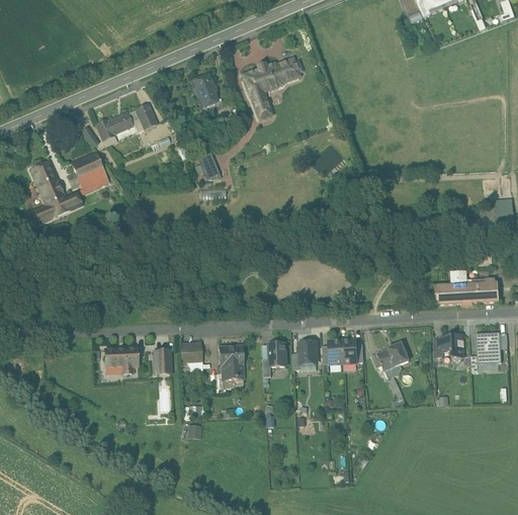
[(424,0),(428,8),(442,1),(441,0),(424,0)]
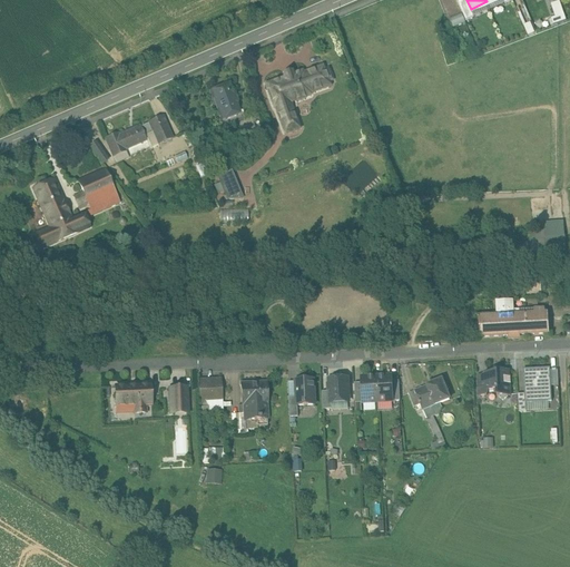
[(554,13),(549,16),(551,22),(566,17),(560,0),(550,0),(554,13)]
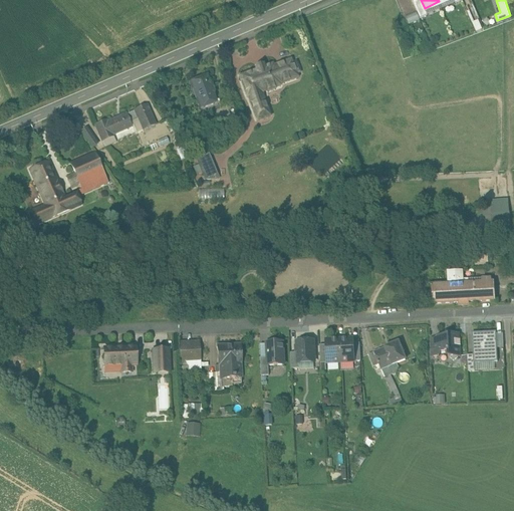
[(409,21),(420,16),(417,9),(406,14),(409,21)]
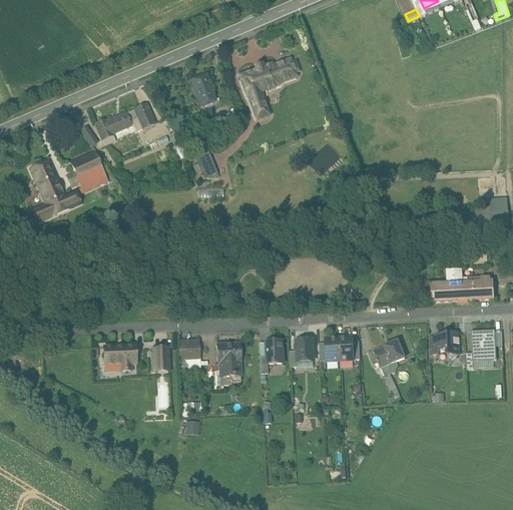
[(291,57),(279,61),(285,79),(298,75),(291,57)]
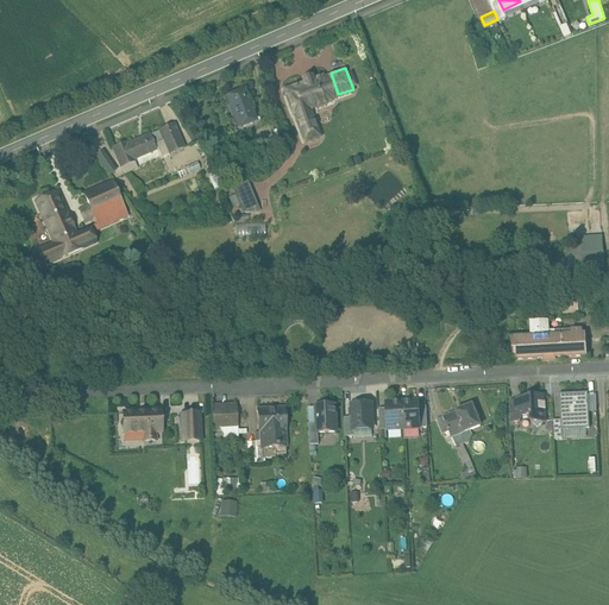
[(324,73),(313,76),(312,74),(302,77),(303,80),(283,87),(293,113),(294,113),(305,140),(320,134),(311,107),(316,105),(316,106),(327,102),(326,101),(332,99),(332,96),(338,94),(331,73),(324,75),(324,73)]
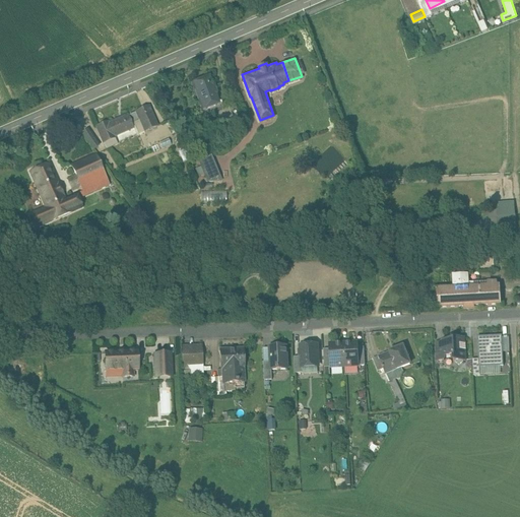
[(211,73),(191,81),(203,114),(223,106),(211,73)]
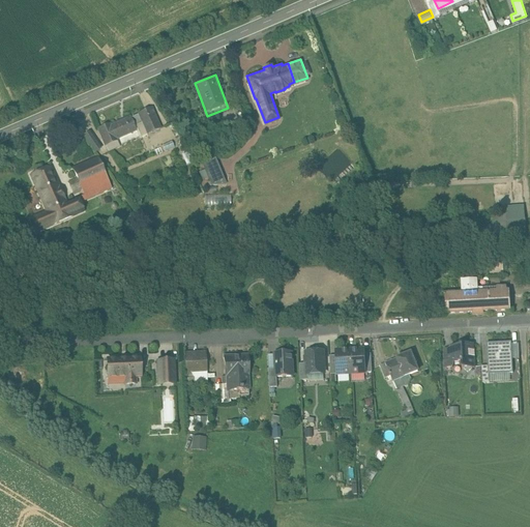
[(151,106),(139,111),(142,119),(142,120),(147,132),(160,126),(151,106)]
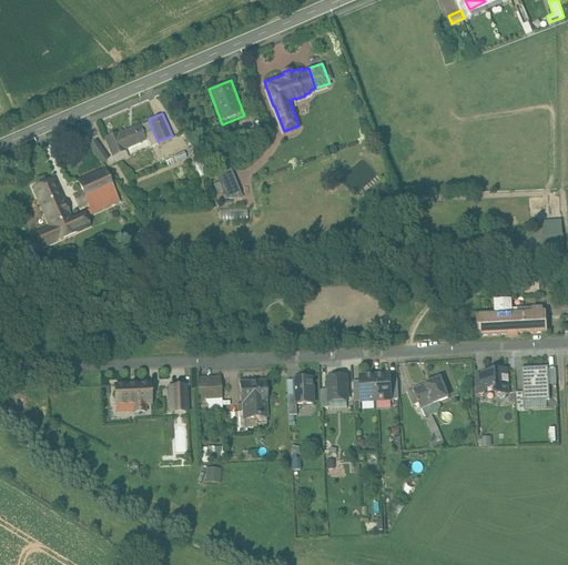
[(140,123),(119,132),(118,130),(105,135),(113,154),(125,149),(124,147),(145,138),(143,132),(152,128),(149,120),(140,123)]
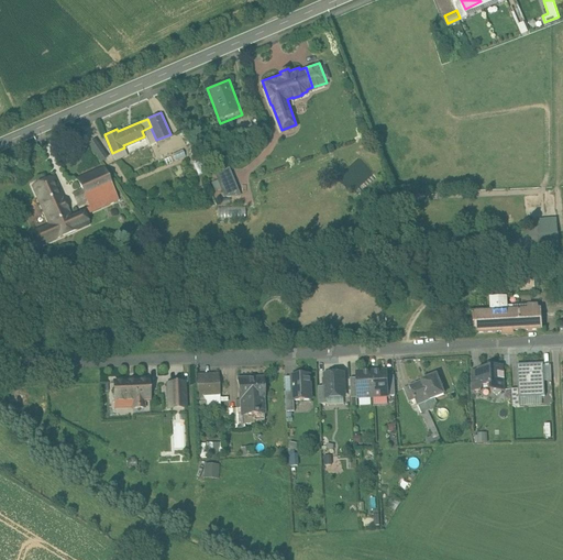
[(89,140),(101,160),(108,155),(96,135),(89,140)]
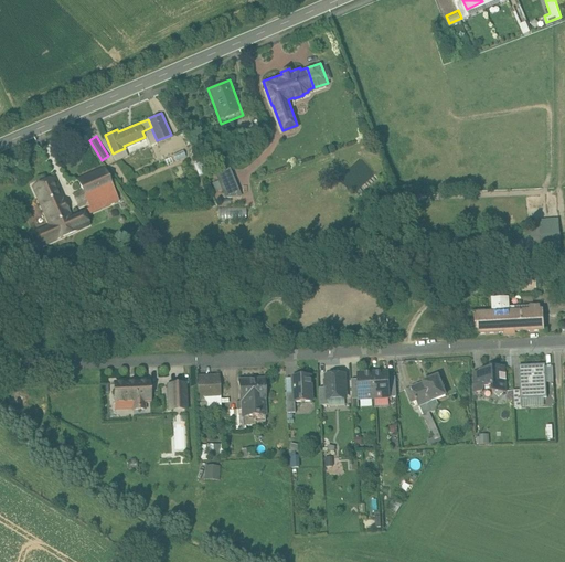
[(361,156),(341,176),(354,190),(375,169),(361,156)]
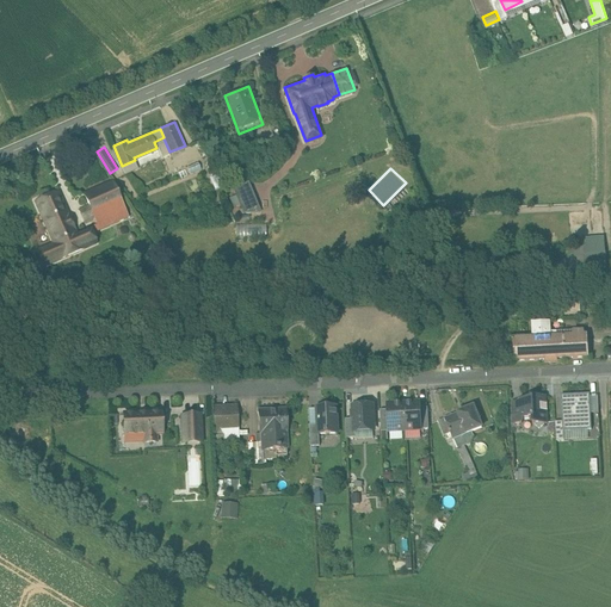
[(112,179),(85,191),(98,222),(90,225),(91,229),(128,214),(112,179)]
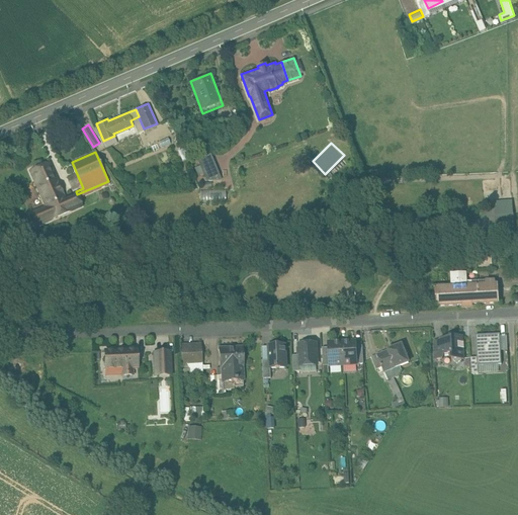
[(210,154),(199,158),(207,178),(221,178),(210,154)]
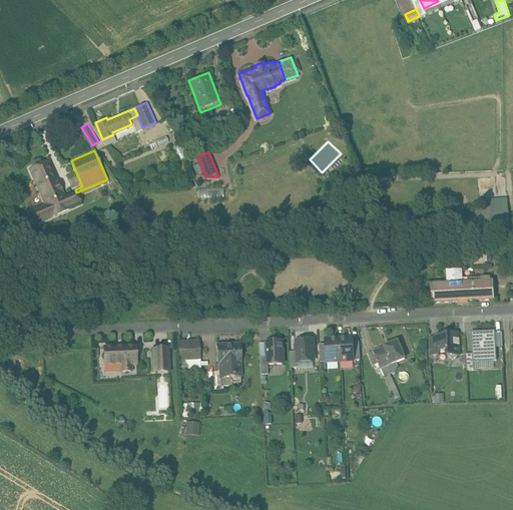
[(64,194),(48,159),(30,167),(46,202),(30,209),(35,221),(80,201),(76,192),(75,189),(64,194)]
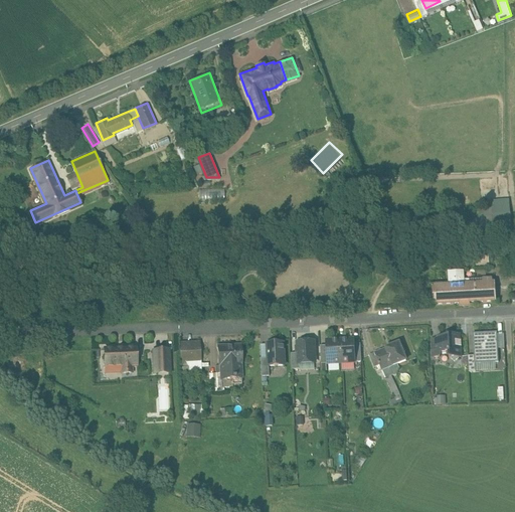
[(484,221),(511,219),(510,196),(494,197),(494,207),(483,208),(484,221)]
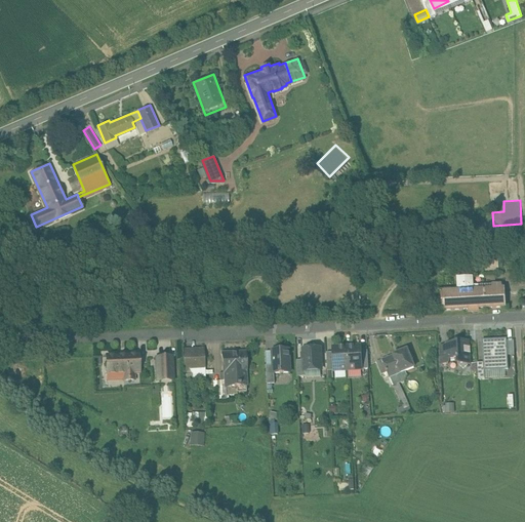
[(503,286),(441,289),(442,310),(443,310),(443,309),(505,306),(503,286)]
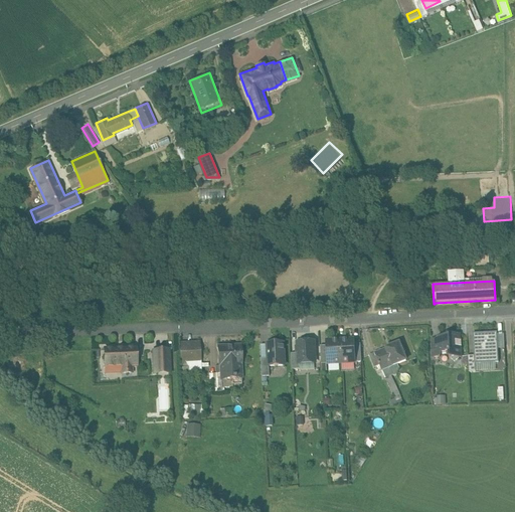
[(497,330),(473,332),(474,354),(475,361),(499,360),(497,330)]
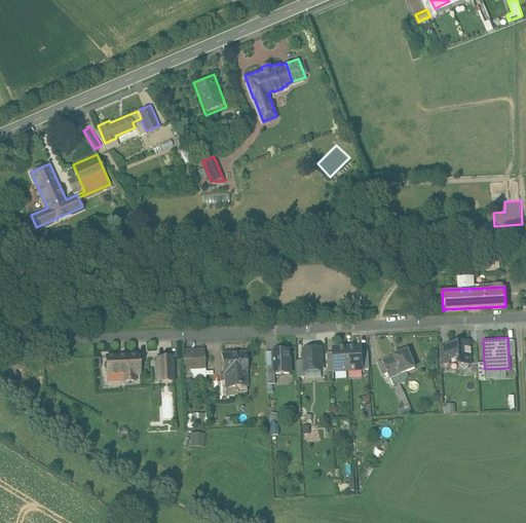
[(468,339),(457,340),(457,342),(448,343),(448,344),(449,360),(458,359),(458,364),(460,364),(464,367),(468,363),(472,363),(471,345),(468,345),(468,339)]
